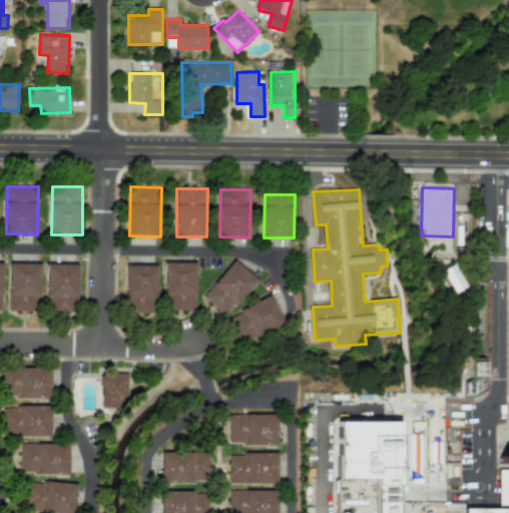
[(227,316),(260,280),(237,260),(205,297),(227,316)]
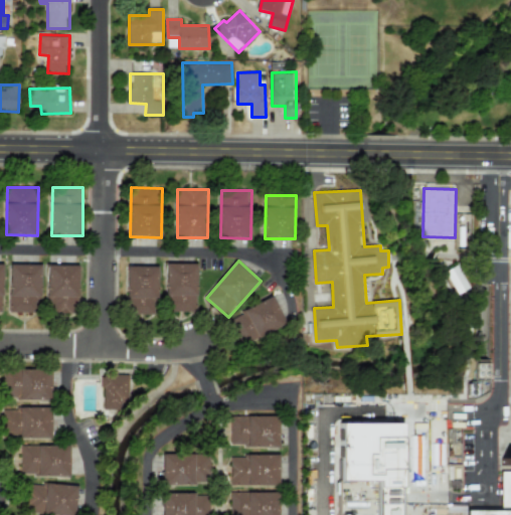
[(199,264),(168,263),(168,311),(198,312),(199,264)]
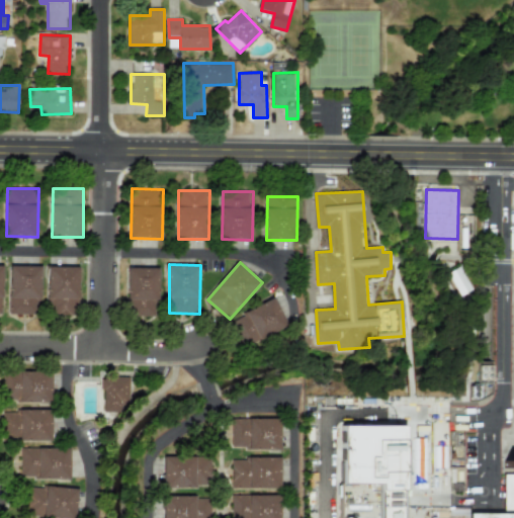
[(10,266),(11,315),(43,314),(41,265),(10,266)]
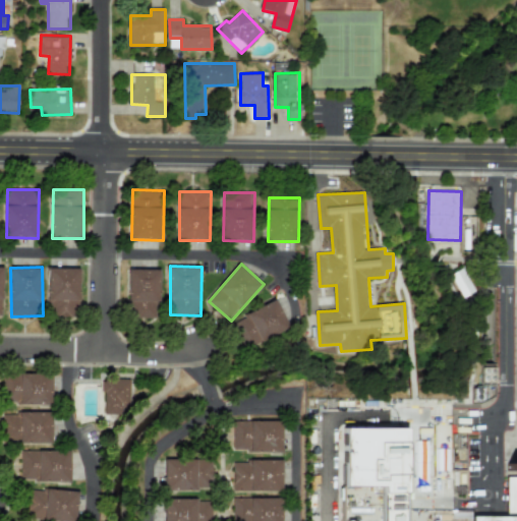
[(80,306),(81,268),(50,268),(49,316),(77,317),(77,306),(80,306)]
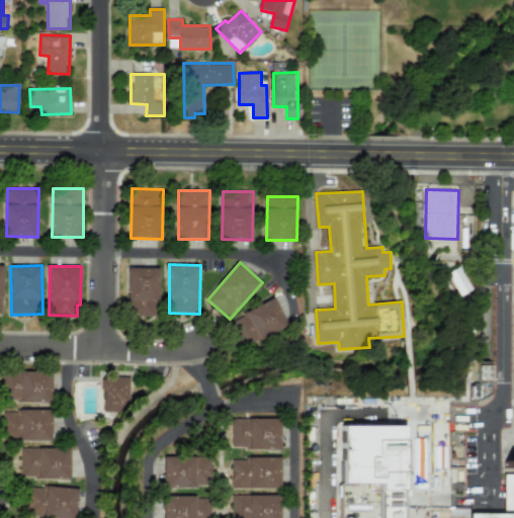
[(449,273),(462,296),(474,289),(461,266),(449,273)]
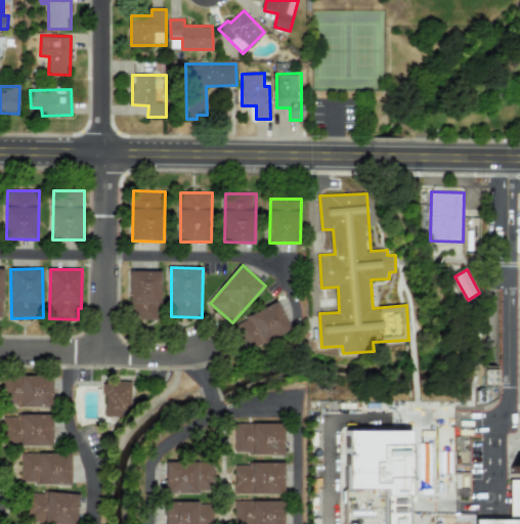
[(162,270),(131,270),(131,319),(163,319),(162,270)]
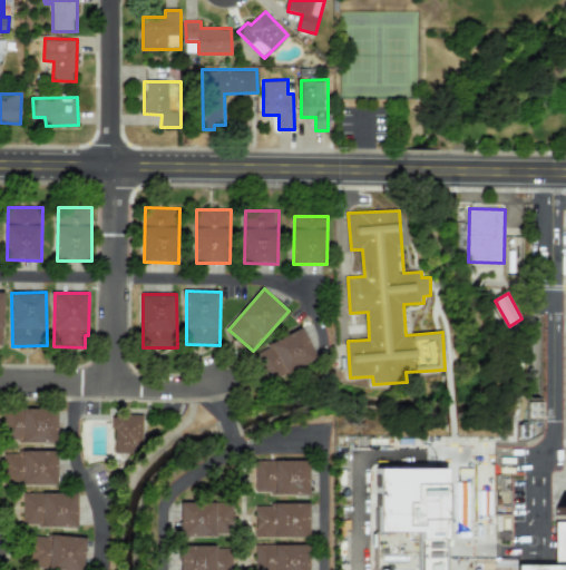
[(256,350),(270,381),(319,360),(305,328),(256,350)]
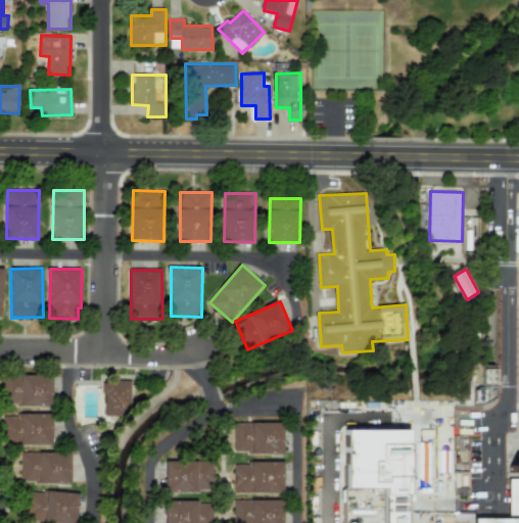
[(499,386),(499,366),(477,366),(477,372),(485,373),(484,383),(478,383),(478,386),(499,386)]
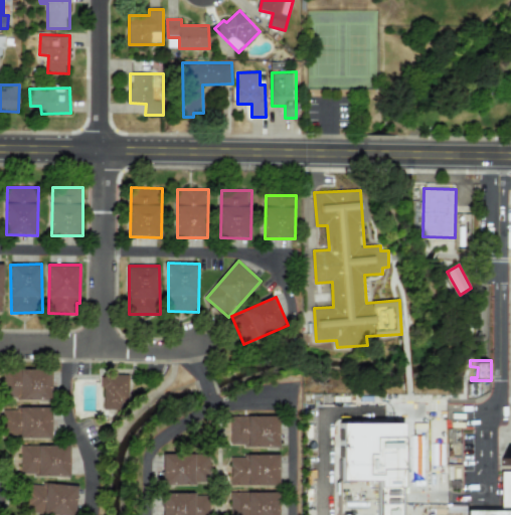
[(53,399),(52,368),(4,369),(4,387),(10,387),(10,399),(53,399)]
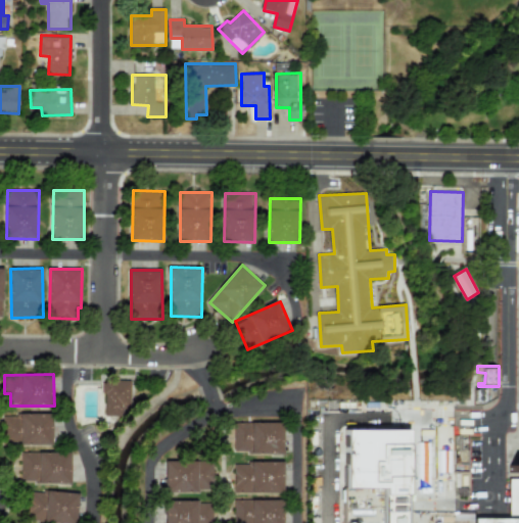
[(126,416),(126,406),(133,406),(132,380),(105,380),(106,417),(126,416)]
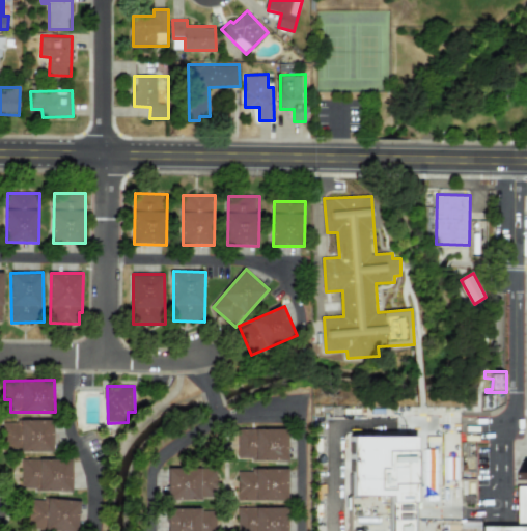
[(55,451),(54,420),(5,421),(5,452),(55,451)]
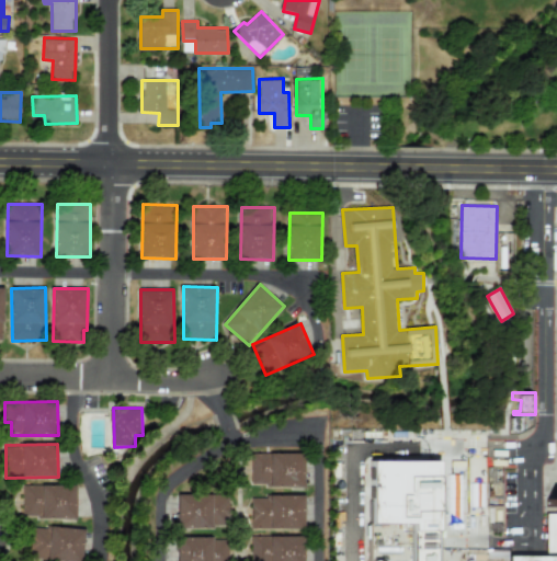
[(306,485),(306,453),(252,454),(253,487),(306,485)]
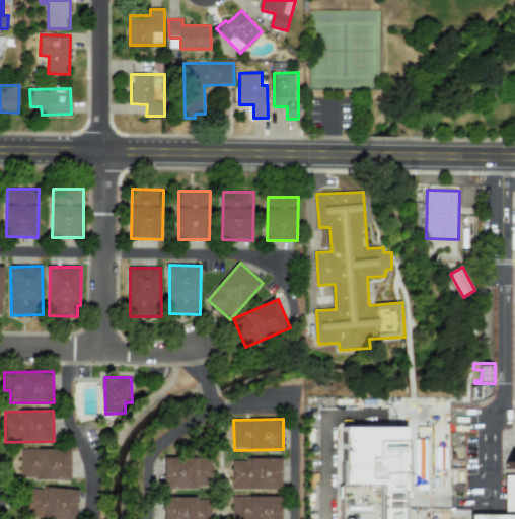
[(346,486),(383,485),(382,518),(407,518),(407,426),(346,426),(346,486)]
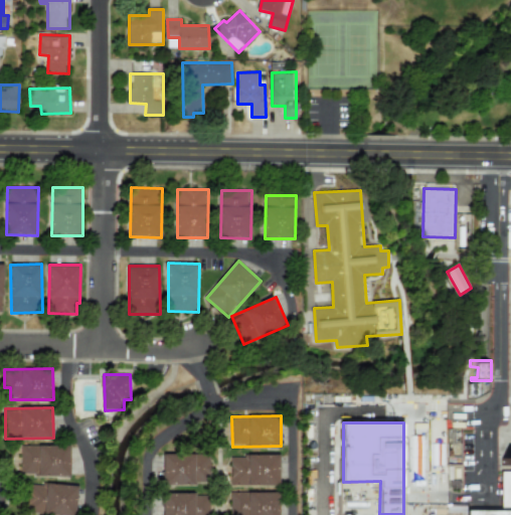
[(23,477),(71,476),(70,445),(23,446),(23,477)]
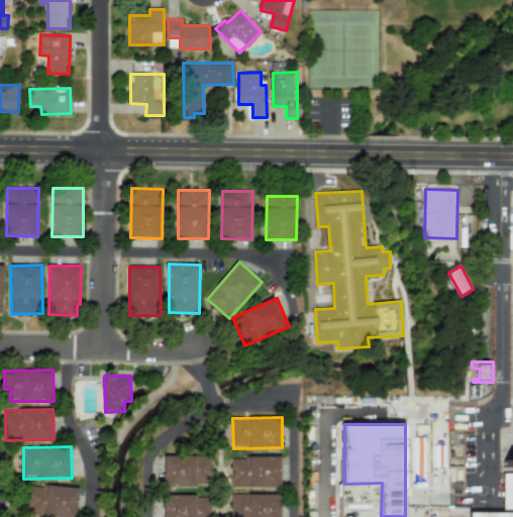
[(166,454),(165,486),(212,487),(213,455),(166,454)]
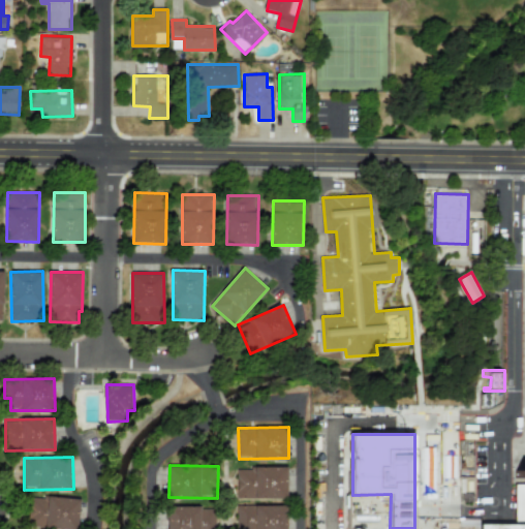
[(240,499),(289,498),(288,466),(240,468),(240,499)]
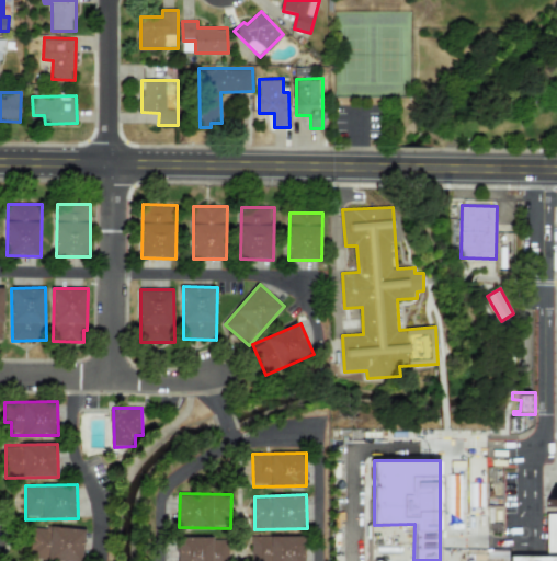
[(510,560),(556,560),(556,499),(548,499),(548,554),(510,556),(510,560)]
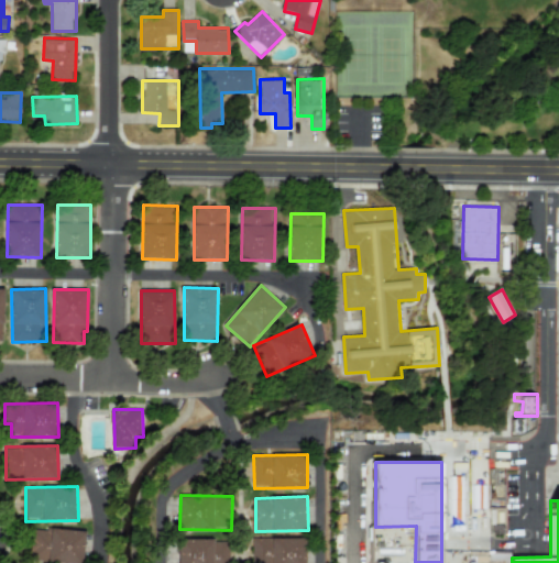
[(84,562),(86,530),(33,528),(32,562),(63,562),(84,562)]
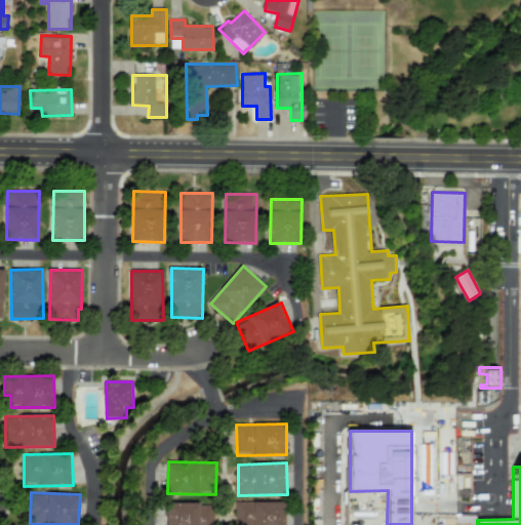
[(286,524),(287,501),(239,501),(239,524),(286,524)]
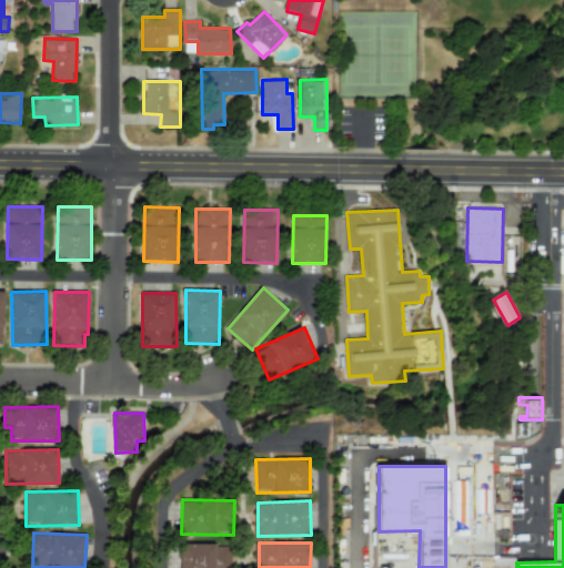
[(180,567),(233,567),(234,545),(181,544),(180,567)]
